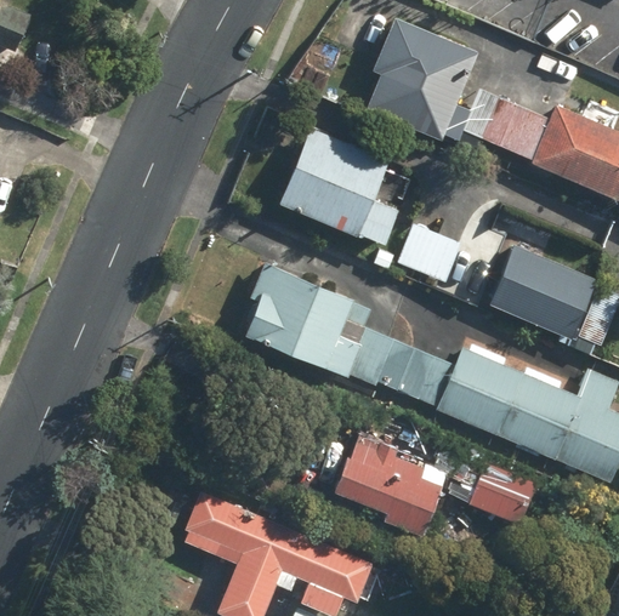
[(0,46),(17,53),(33,16),(11,6),(12,0),(0,0),(0,46)]
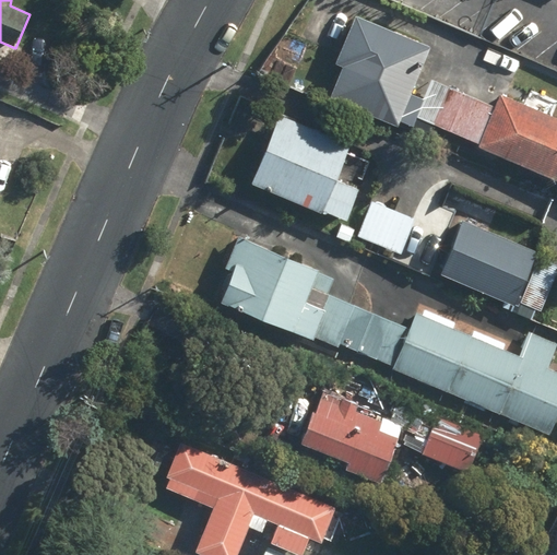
[(556,115),(500,93),(495,105),(430,79),(423,99),(411,94),(430,45),(357,15),(338,63),(343,66),(331,96),(399,124),(401,119),(415,125),(417,117),(481,142),(478,148),(556,178),(556,115)]
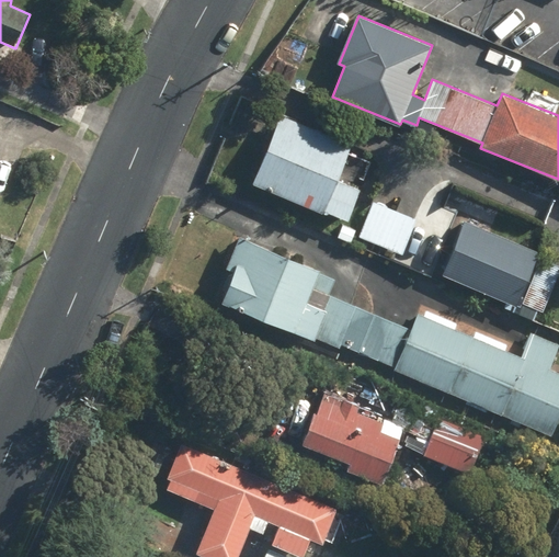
[(353,144),(281,114),(252,182),(348,222),(361,189),(339,179),(353,144)]
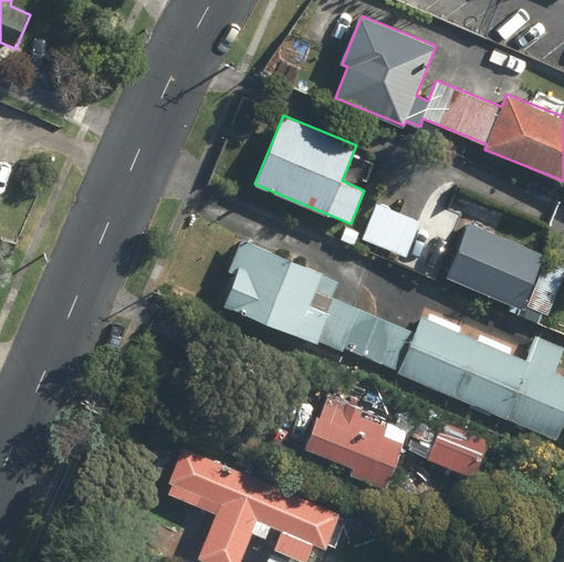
[(420,222),(376,205),(362,240),(406,258),(420,222)]
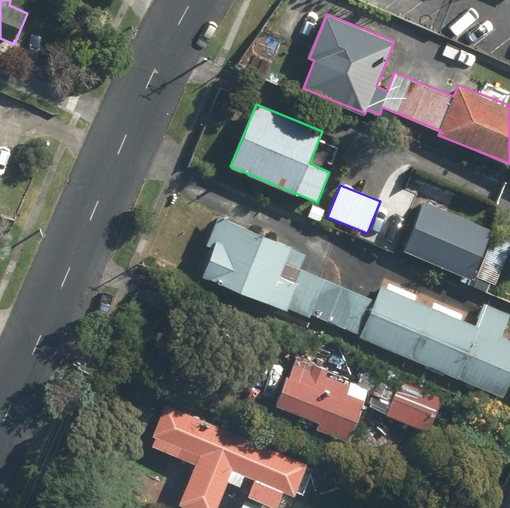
[(492,230),(423,201),(402,251),(472,279),(473,276),(495,285),(509,249),(509,242),(491,234),(492,230)]
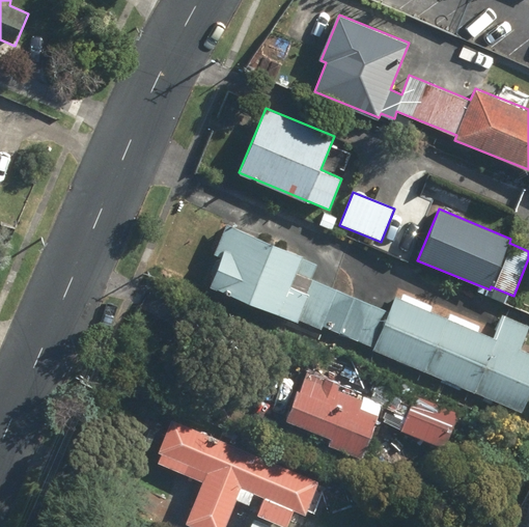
[(494,337),(395,296),(388,312),(312,280),(307,292),(291,284),(305,254),(235,225),(234,226),(227,223),(215,253),(222,256),(221,257),(216,259),(212,270),(213,277),(211,284),(298,321),(298,320),(321,329),(322,327),(373,349),(372,351),(522,413),(528,395),(528,352),(520,349),(528,328),(502,316),(494,337)]
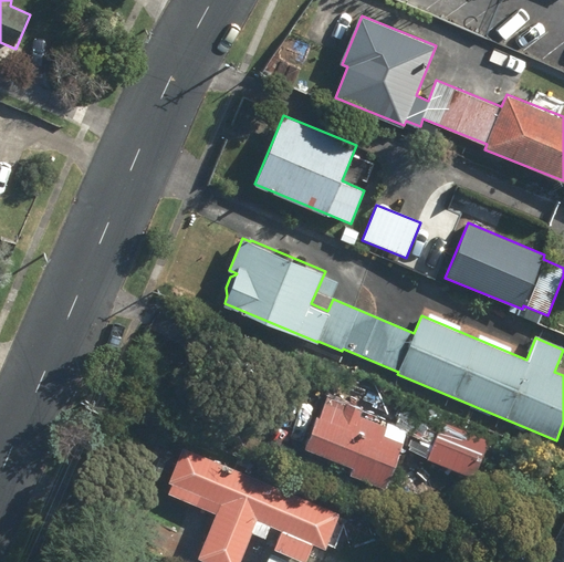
[(326,393),(304,447),(353,467),(351,474),(385,488),(408,430),(388,423),(386,426),(362,416),(365,408),(326,393)]
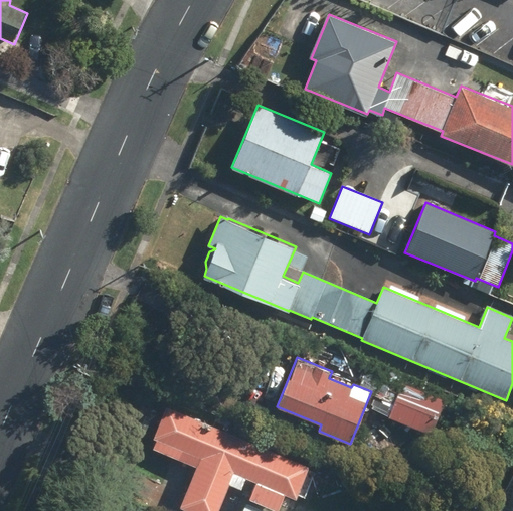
[(444,400),(402,383),(402,385),(390,380),(377,411),(389,416),(388,417),(430,435),(444,400)]
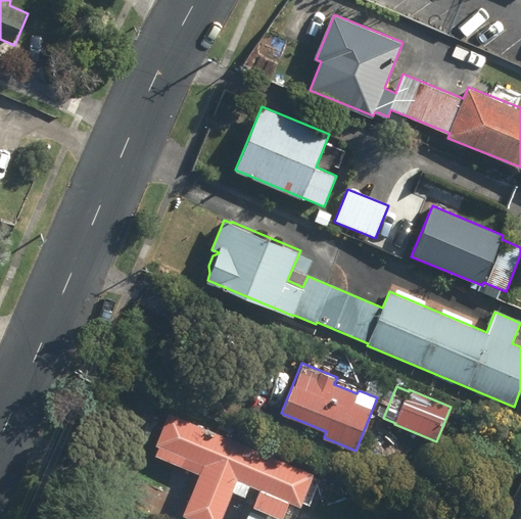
[(315,474),(170,413),(151,456),(199,475),(183,514),(194,518),(222,518),(234,490),(245,494),(250,484),(261,488),(253,505),(282,517),(289,501),(301,506),(315,474)]
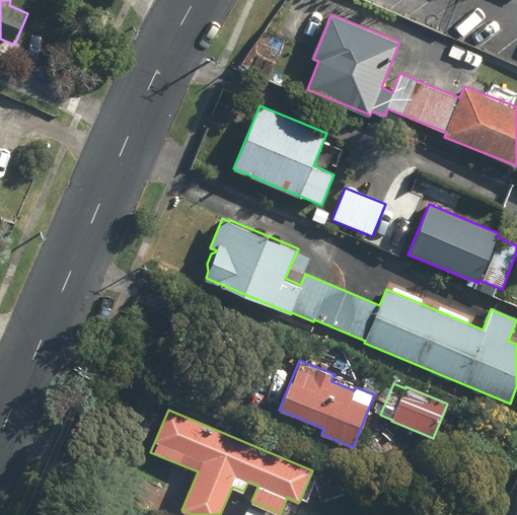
All buildings are outlined.
